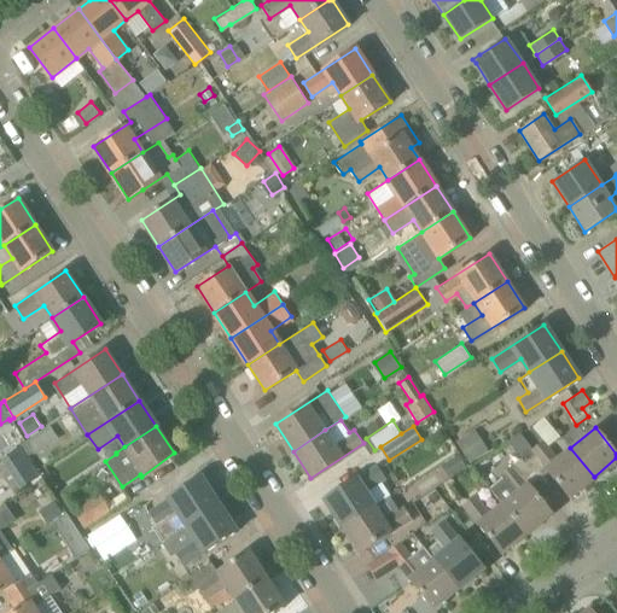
[(29,453),(45,443),(36,430),(21,441),(22,442),(29,453)]
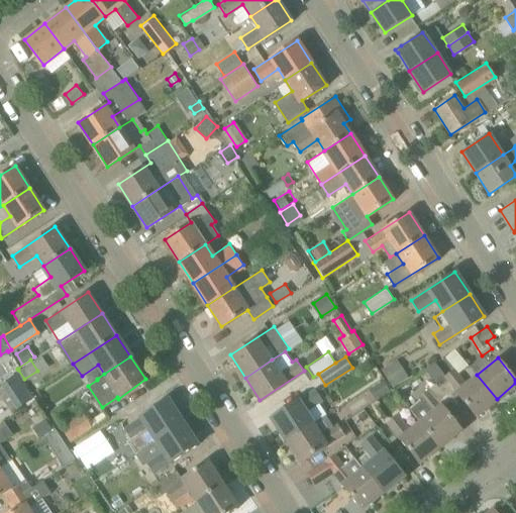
[(407,377),(397,360),(381,369),(392,387),(407,377)]
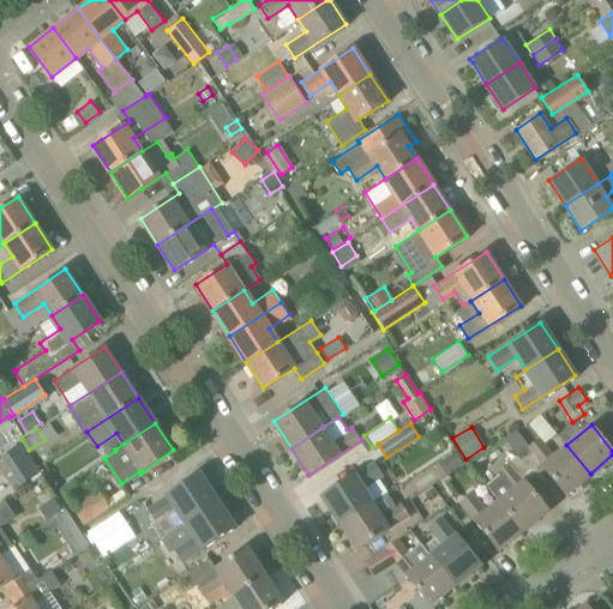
[(590,474),(566,445),(554,454),(539,435),(529,444),(516,428),(504,438),(518,454),(535,475),(545,466),(566,494),(590,474)]
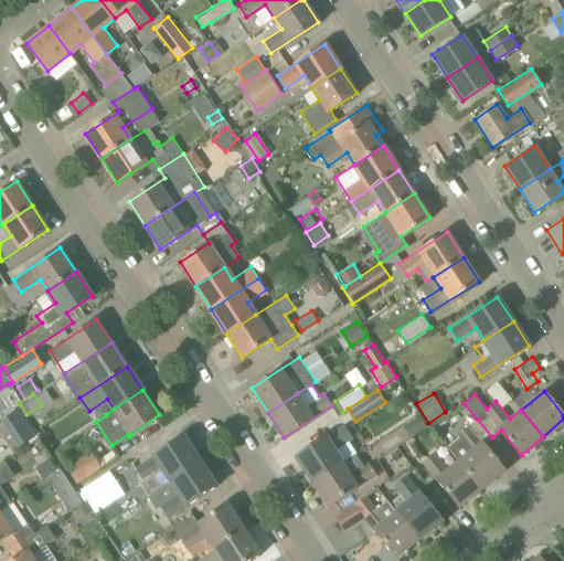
[(410,435),(425,425),(418,414),(402,424),(410,435)]
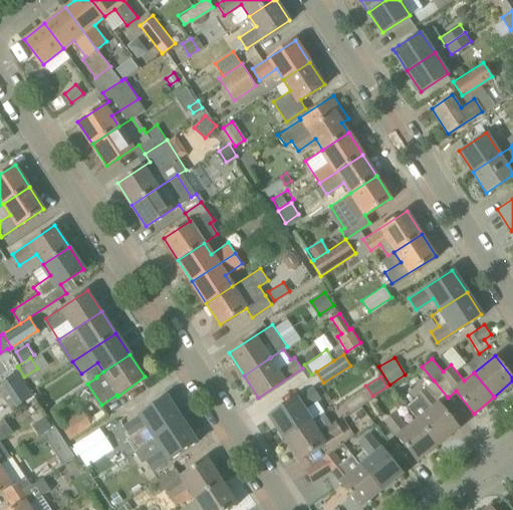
[(417,396),(406,404),(418,419),(438,443),(458,426),(440,404),(448,398),(434,380),(426,387),(419,392),(418,391),(415,393),(416,395),(417,396)]
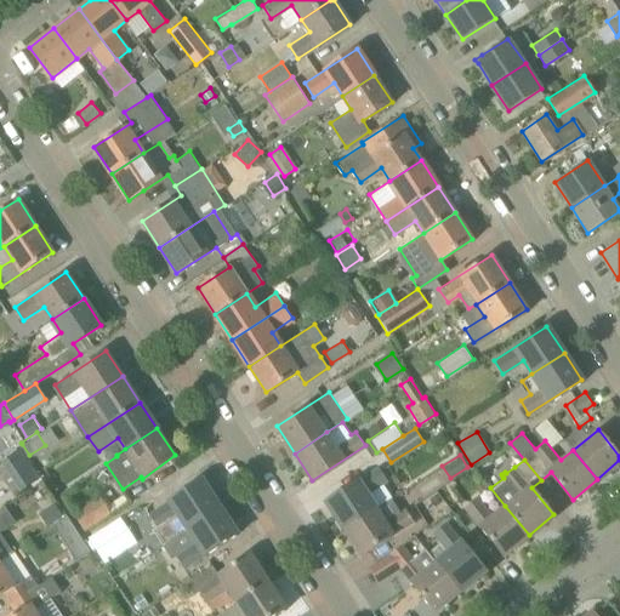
[(21,466),(1,477),(12,496),(32,484),(21,466)]
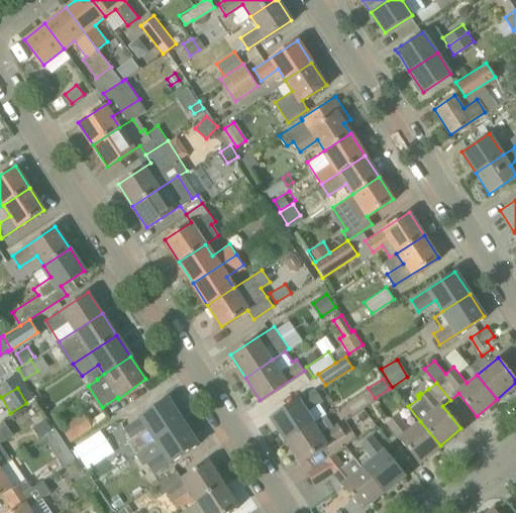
[(271,417),(286,439),(313,422),(305,410),(322,399),(315,388),(271,417)]
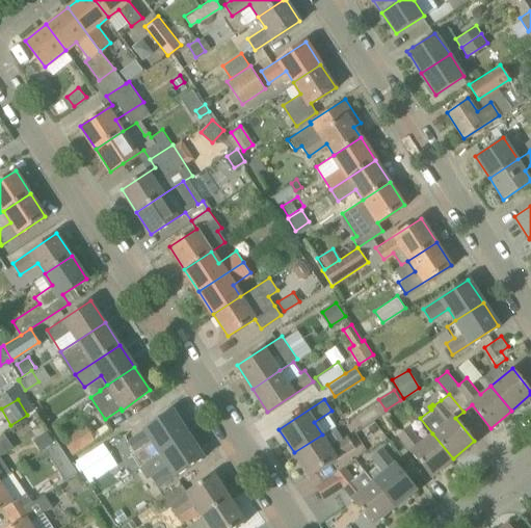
[(161,451),(188,433),(173,410),(128,439),(135,450),(153,439),(161,451)]
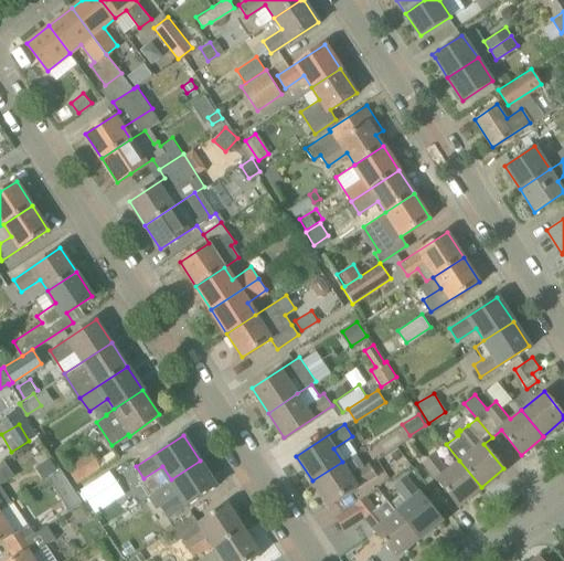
[(76,480),(100,465),(91,450),(66,465),(76,480)]
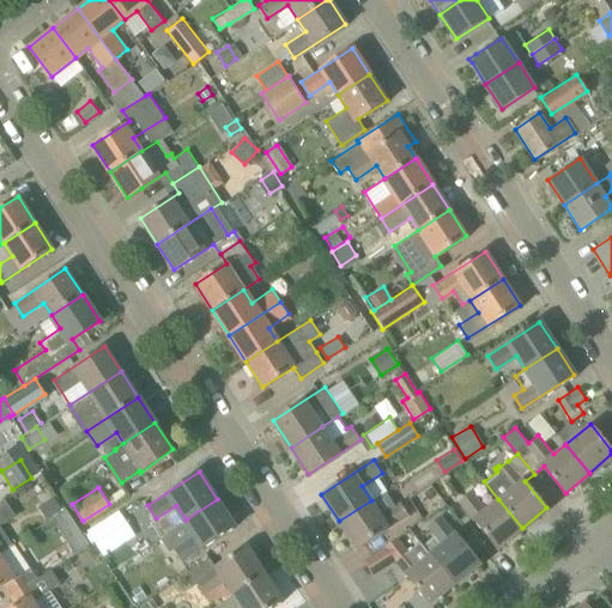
[(371,500),(339,521),(357,547),(408,514),(399,499),(394,503),(386,490),(380,493),(371,499),(371,500)]
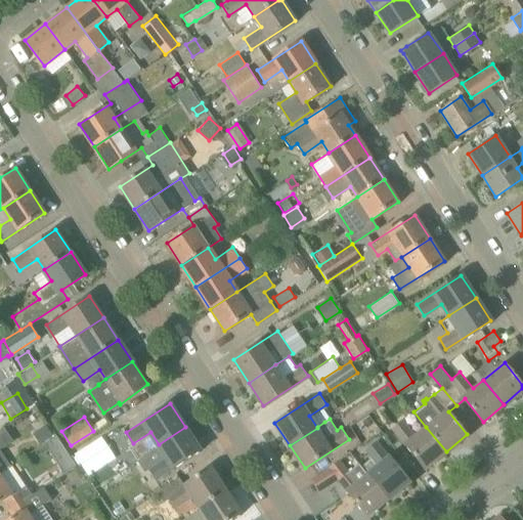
[(446,451),(426,427),(416,435),(403,419),(392,428),(425,468),(446,451)]
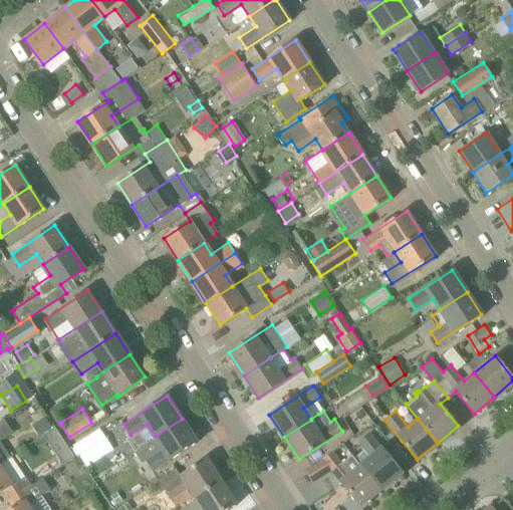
[(43,416),(34,423),(40,433),(51,427),(43,416)]
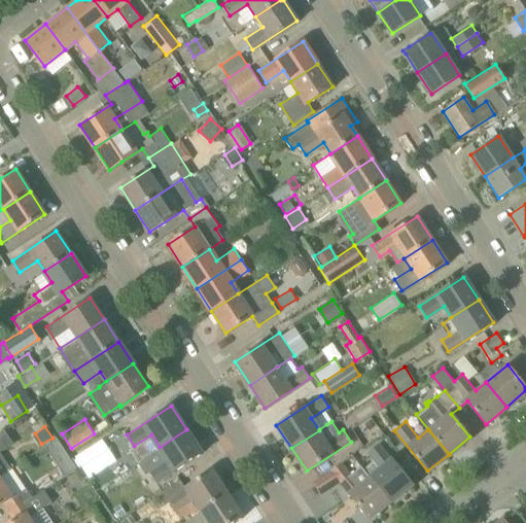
[(0,448),(11,442),(3,428),(0,430),(0,448)]
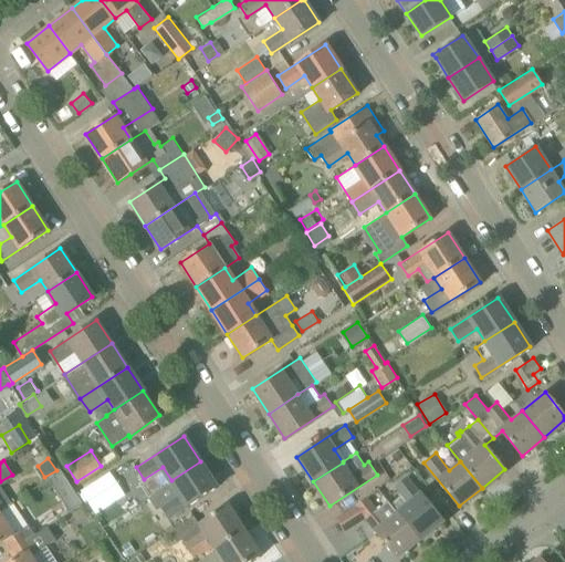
[(168,517),(216,486),(200,461),(171,480),(179,491),(160,503),(168,517)]
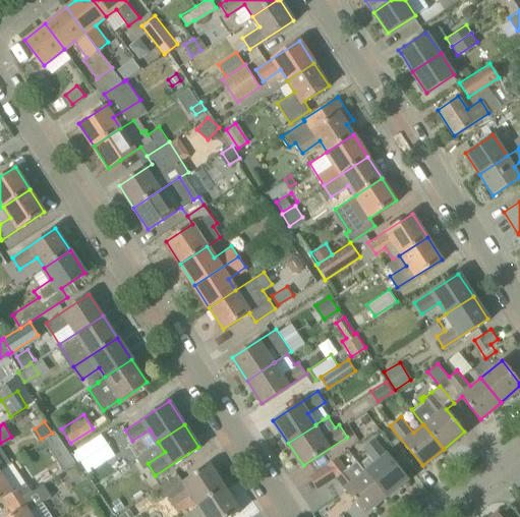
[(56,432),(53,433),(44,439),(63,469),(75,462),(56,432)]
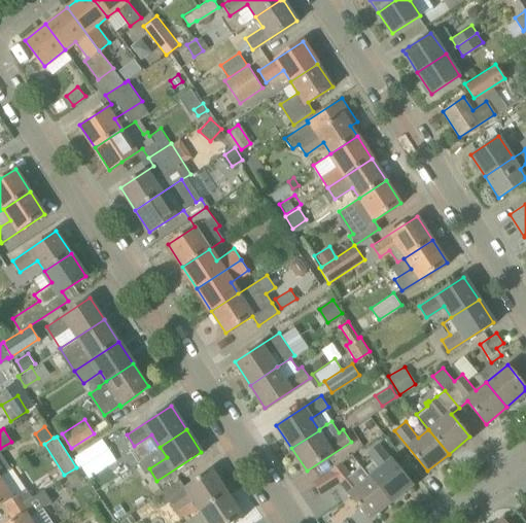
[(92,464),(110,452),(102,441),(83,452),(92,464)]
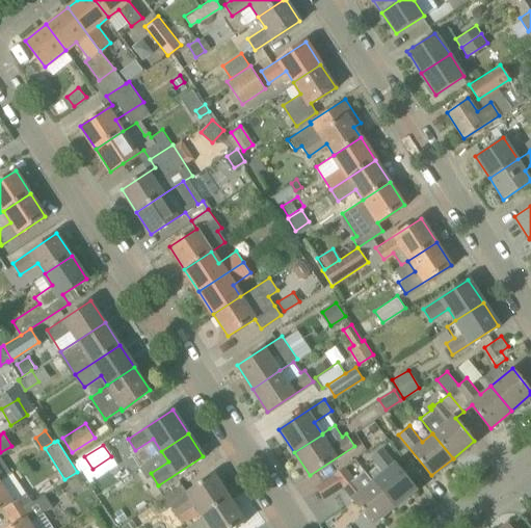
[(381,447),(371,455),(377,463),(385,472),(374,480),(395,505),(416,489),(381,447)]
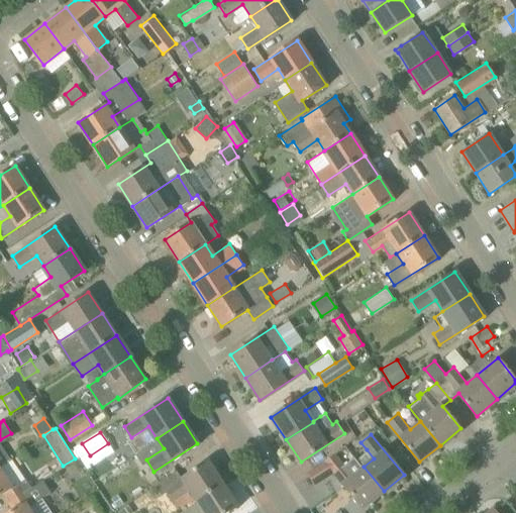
[(323,460),(307,472),(315,484),(333,472),(363,508),(383,492),(384,491),(364,467),(363,468),(353,456),(343,464),(338,457),(333,452),(333,451),(323,460)]
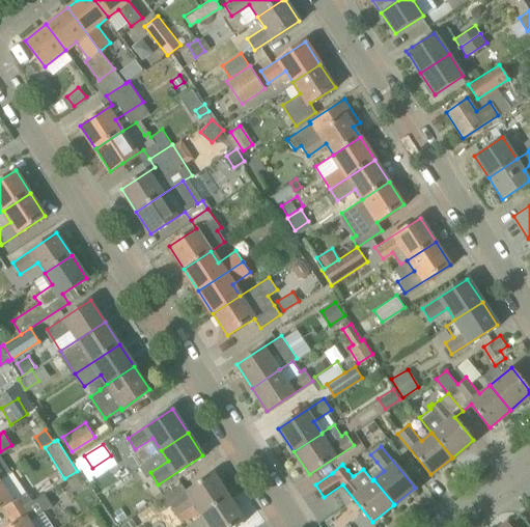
[(8,515),(31,500),(11,470),(0,476),(0,508),(3,506),(8,515)]
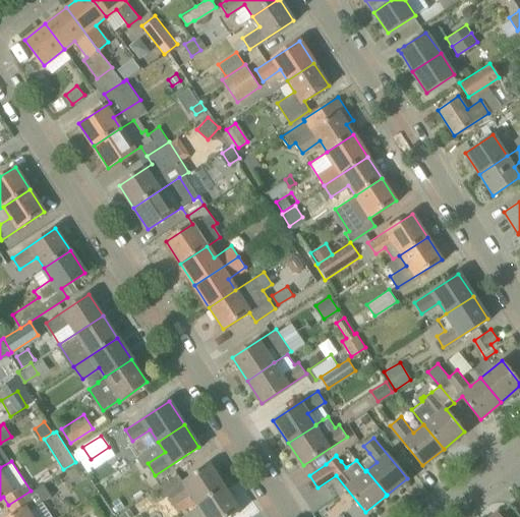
[(169,477),(155,486),(163,499),(168,496),(174,504),(191,493),(198,504),(225,486),(210,464),(175,487),(169,477)]
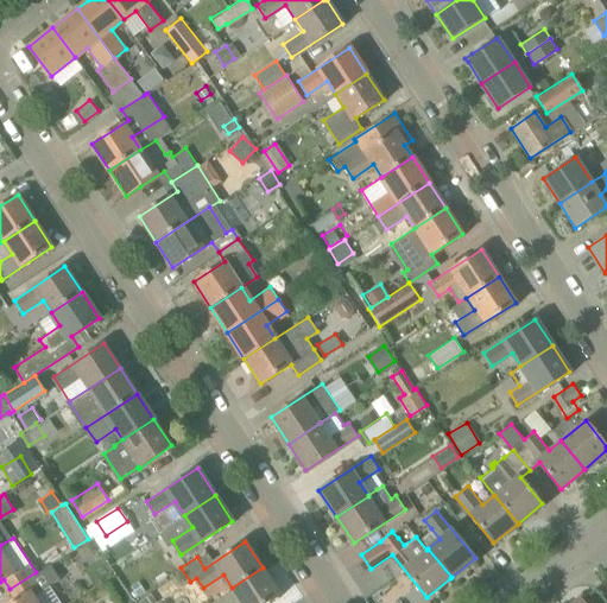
[(63,602),(50,583),(59,577),(50,563),(36,572),(10,589),(17,600),(10,602),(63,602)]
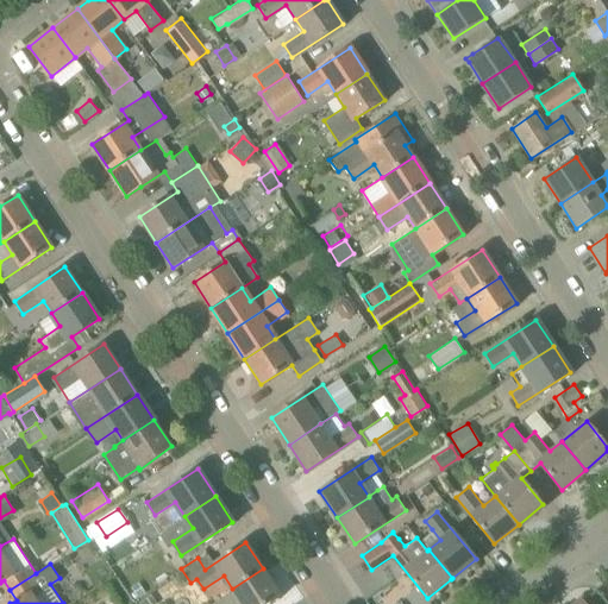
[(240,603),(238,603),(267,603),(270,602),(280,596),(267,574),(263,568),(232,589),(232,590),(240,603)]
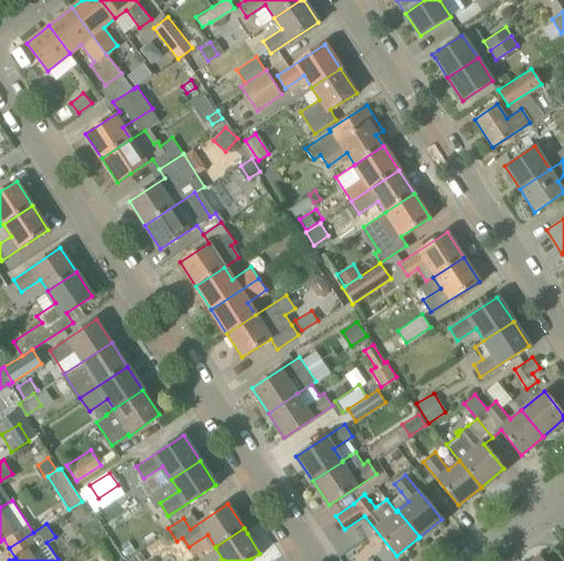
[(128,539),(121,542),(127,552),(134,548),(128,539)]
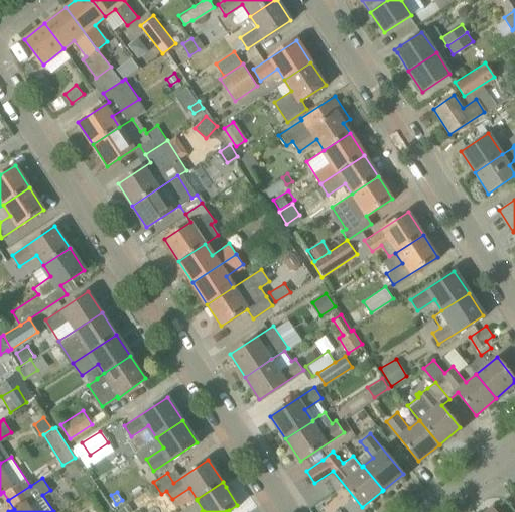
[(136,511),(137,507),(122,503),(113,507),(116,511),(136,511)]
